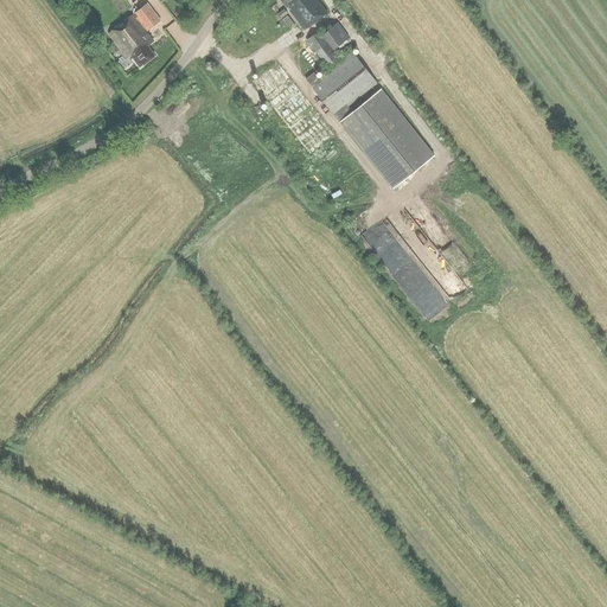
[(306,30),(328,12),(318,0),(280,0),(288,10),(289,8),(306,30)]
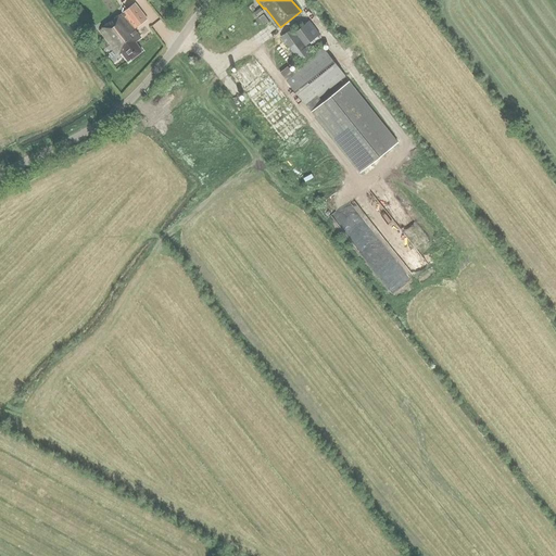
[(135,30),(147,20),(136,4),(101,30),(121,55),(122,53),(128,62),(142,51),(136,43),(141,39),(135,30)]
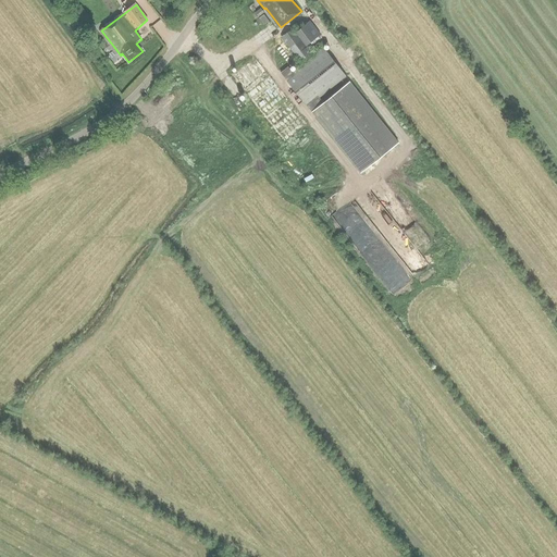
[(72,12),(79,22),(87,15),(79,5),(72,12)]
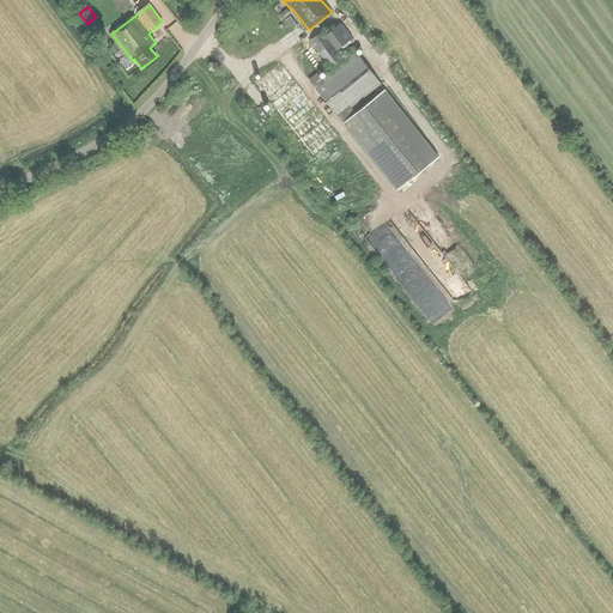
[(287,8),(280,13),(284,19),(291,13),(287,8)]
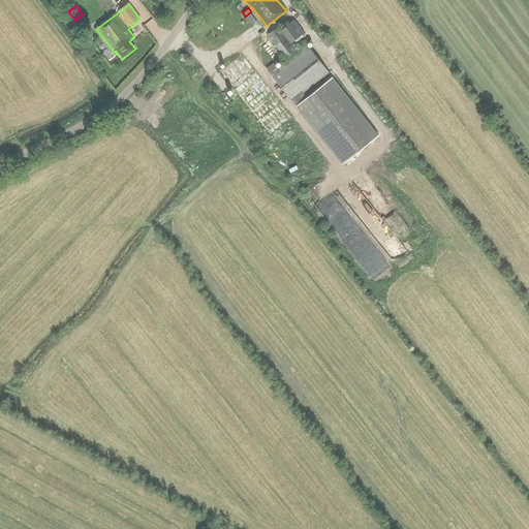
[(250,13),(246,18),(250,24),(255,21),(250,13)]
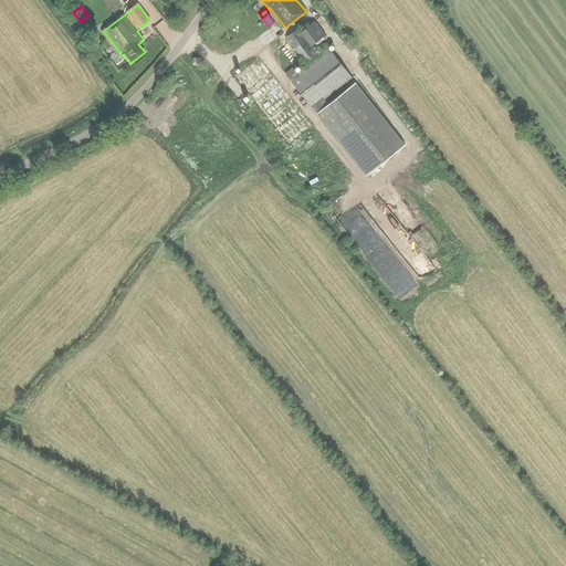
[(303,33),(302,34),(297,29),(287,38),(307,62),(318,53),(313,45),(326,34),(315,21),(302,32),(303,33)]
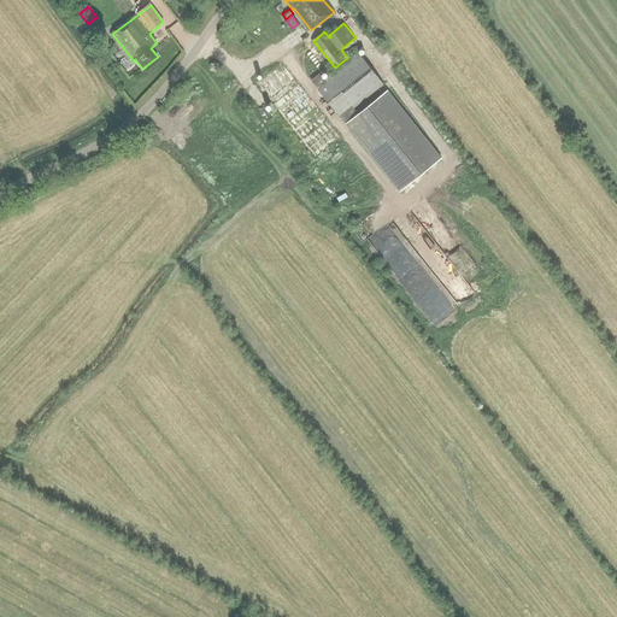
[(399,192),(441,158),(387,90),(358,113),(354,109),(383,84),(358,53),(324,81),(319,74),(311,81),(399,192)]
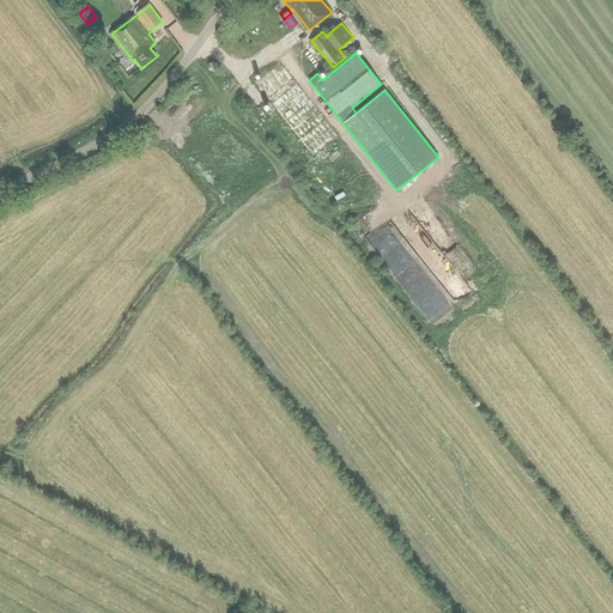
[(314,158),(340,138),(279,62),(254,84),(314,158)]
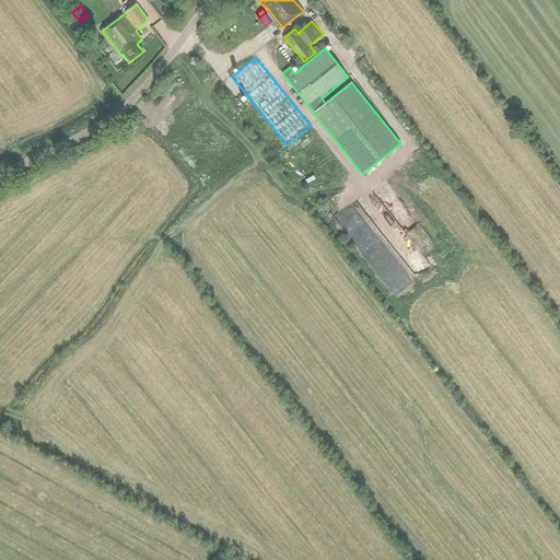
[(406,265),(417,279),(432,268),(422,254),(406,265)]
